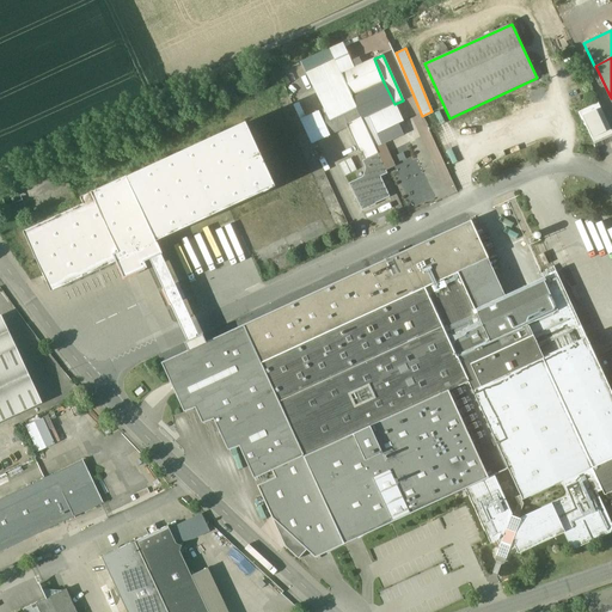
[(374,59),(341,74),(352,97),(384,83),(374,59)]
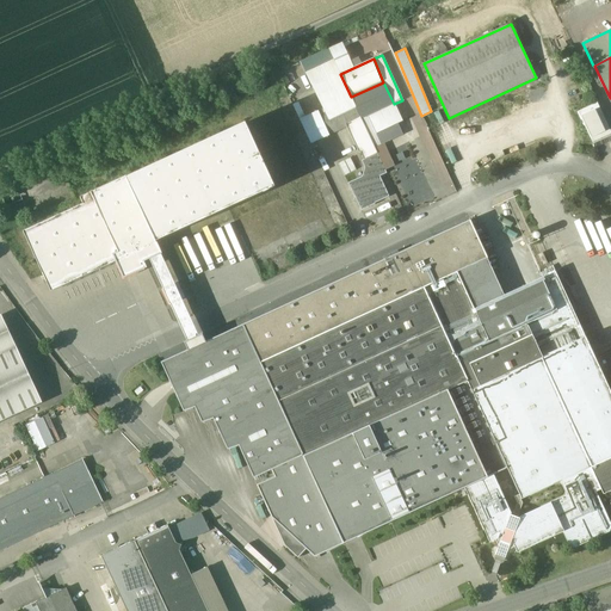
[(340,75),(313,88),(323,110),(351,98),(340,75)]
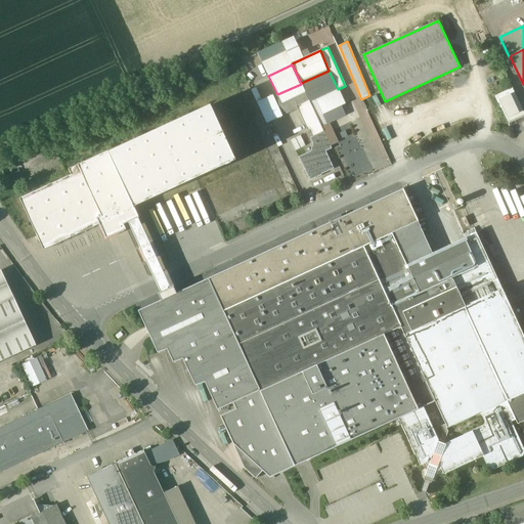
[(301,83),(301,84),(310,102),(315,99),(338,89),(329,71),(301,83)]
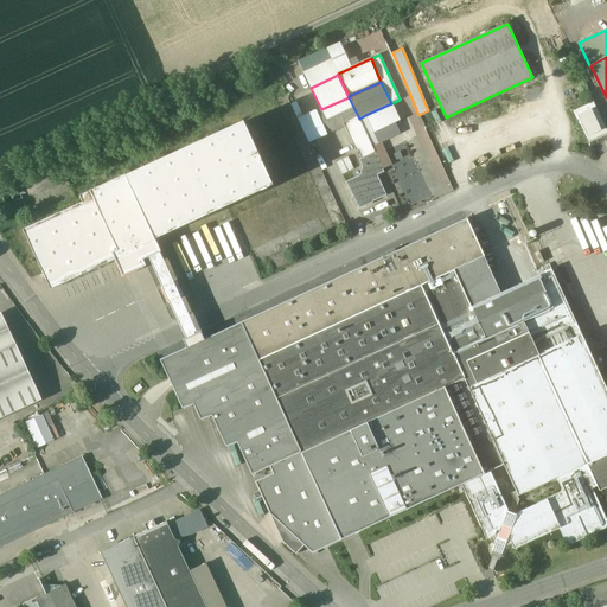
[(280,101),(287,97),(282,90),(276,94),(280,101)]
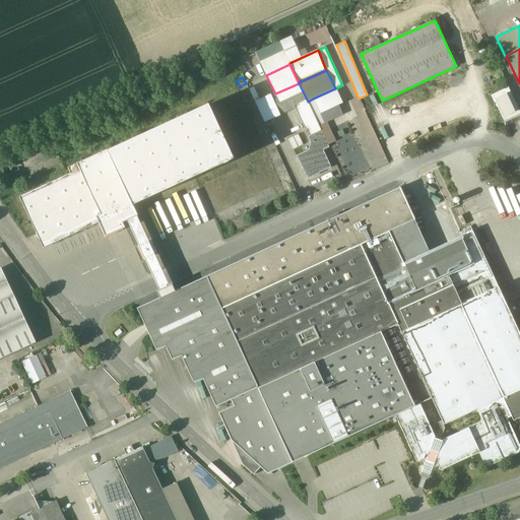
[(275,93),(271,95),(280,114),(308,102),(299,83),(275,93)]
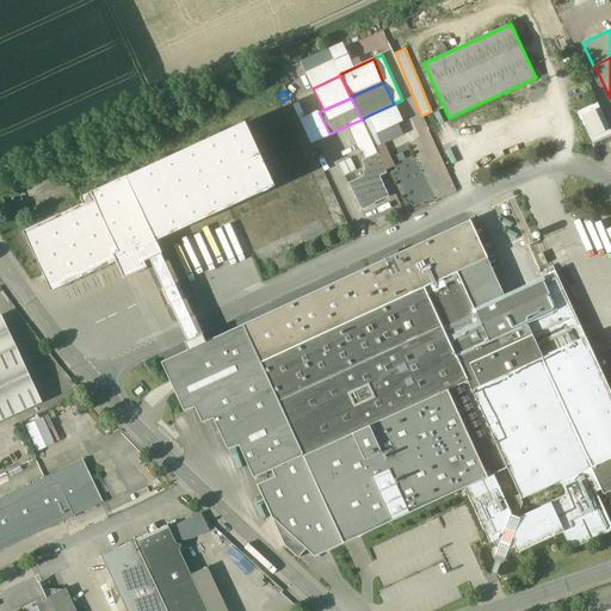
[(596,103),(576,111),(594,148),(610,140),(610,134),(602,113),(597,104),(596,103)]
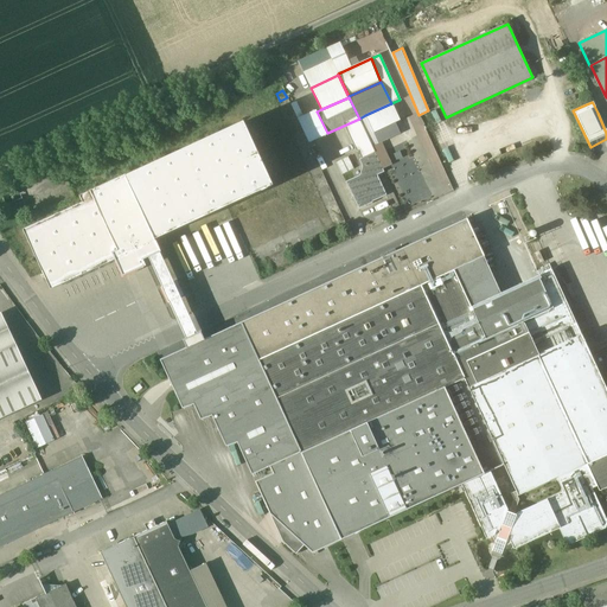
[(391,103),(365,115),(374,133),(400,121),(391,103)]
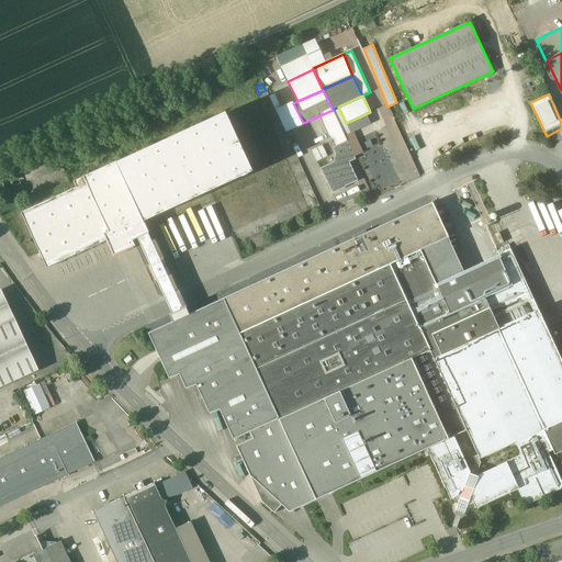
[(253,173),(223,111),(74,181),(76,187),(21,213),(47,270),(107,242),(113,257),(135,247),(133,242),(137,239),(147,235),(149,234),(144,224),(253,173)]
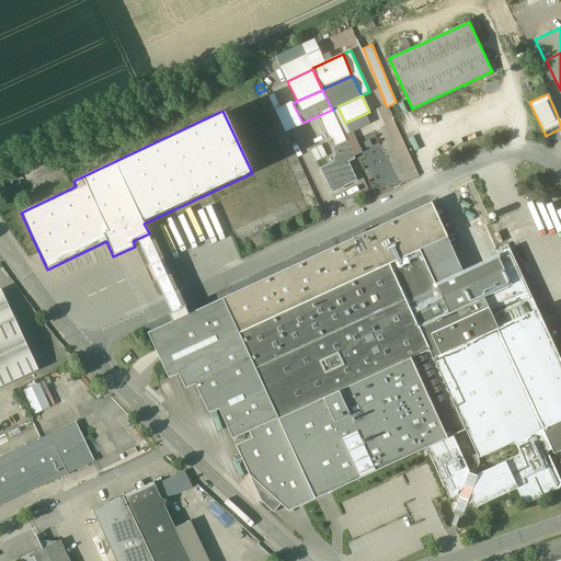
[(343,135),(332,141),(334,147),(346,141),(343,135)]
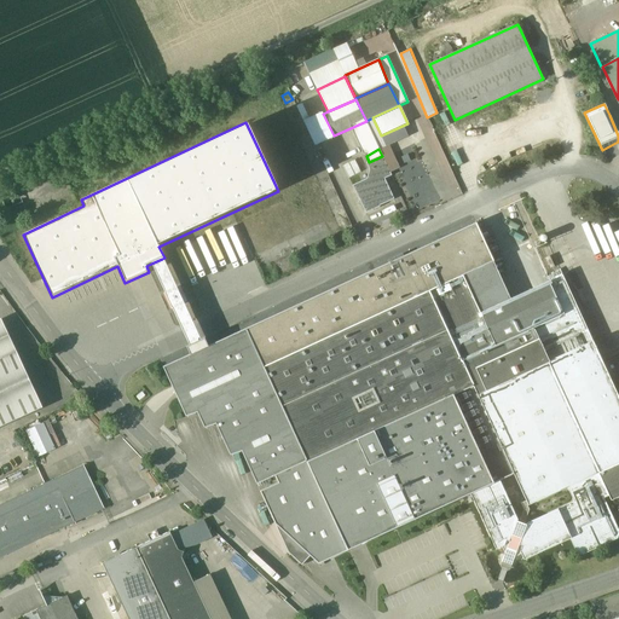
[(370,171),(366,179),(353,186),(366,214),(380,207),(394,200),(385,179),(392,175),(382,156),(369,162),(366,163),(370,171)]
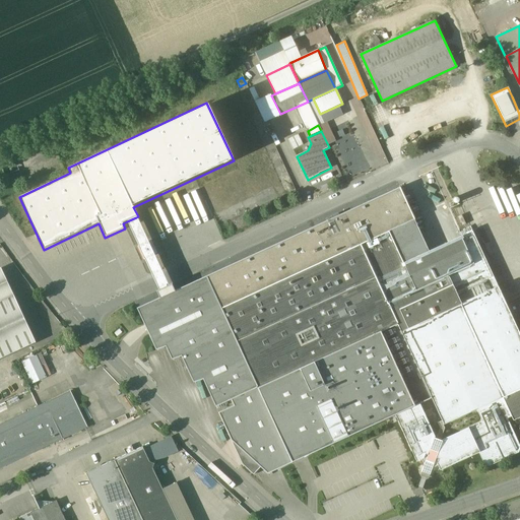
[(107,133),(83,144),(87,153),(111,143),(107,133)]
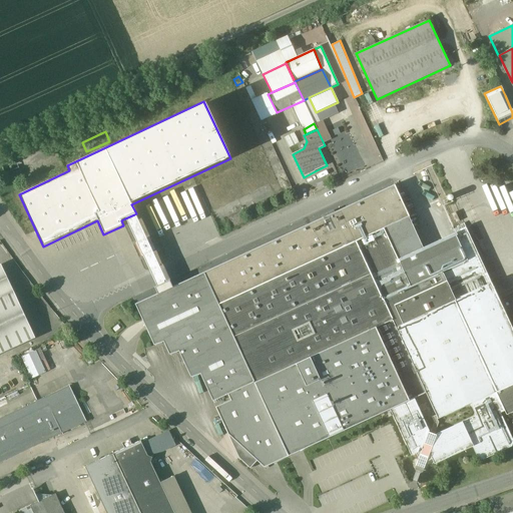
[(286,137),(292,148),(301,143),(294,132),(286,137)]
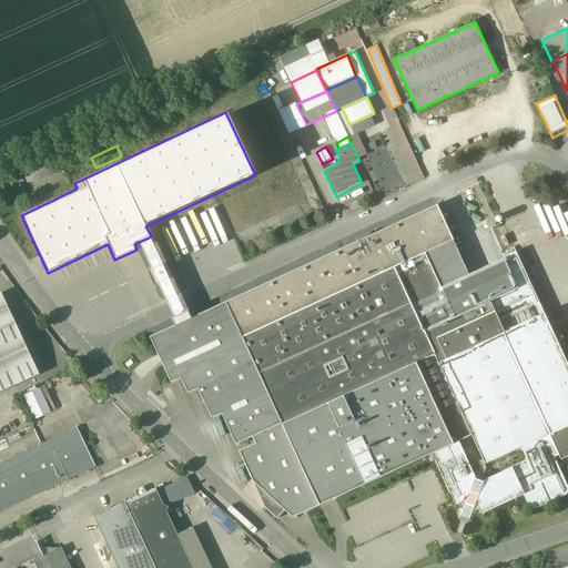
[(91,158),(81,162),(85,172),(95,168),(91,158)]
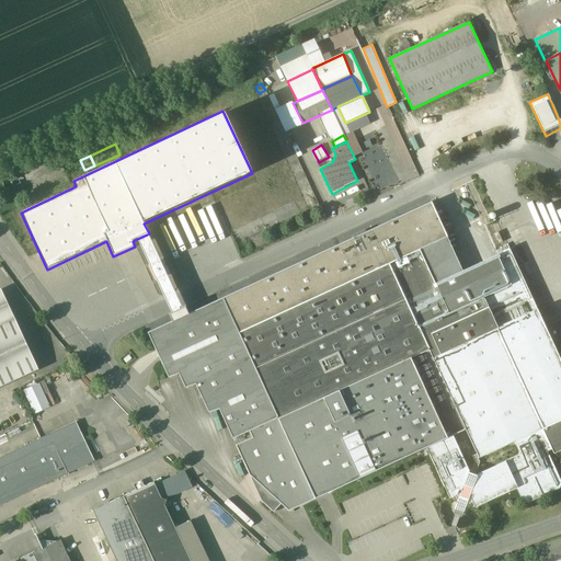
[(22,185),(6,187),(7,197),(23,195),(22,185)]
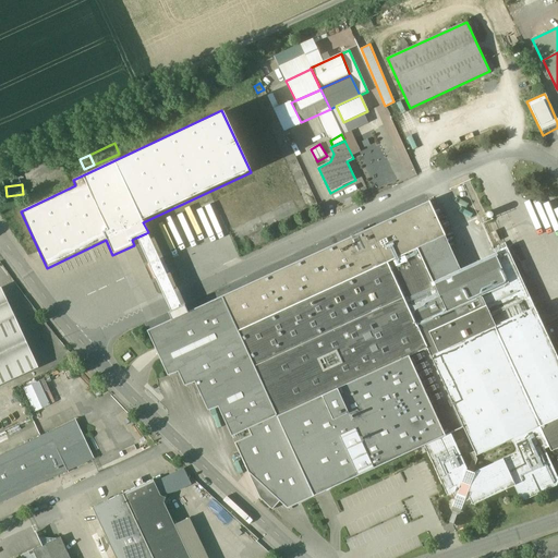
[(429,202),(221,296),(237,331),(417,249),(445,237),(429,202)]
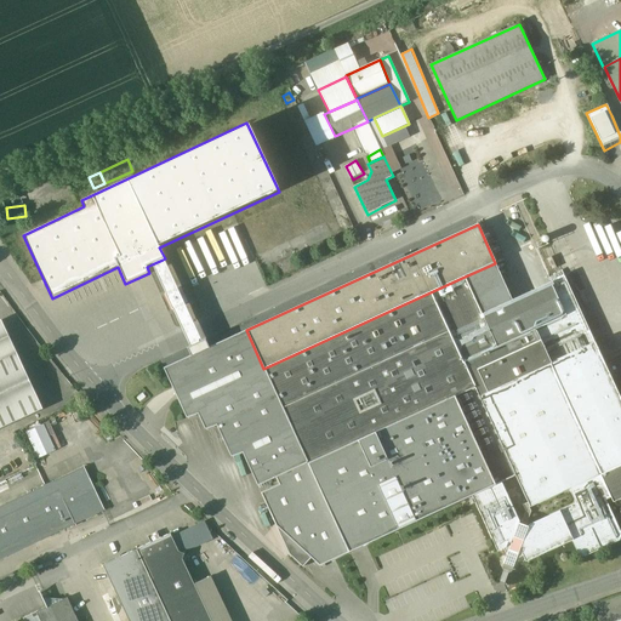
[(557,268),(551,256),(545,260),(551,271),(557,268)]
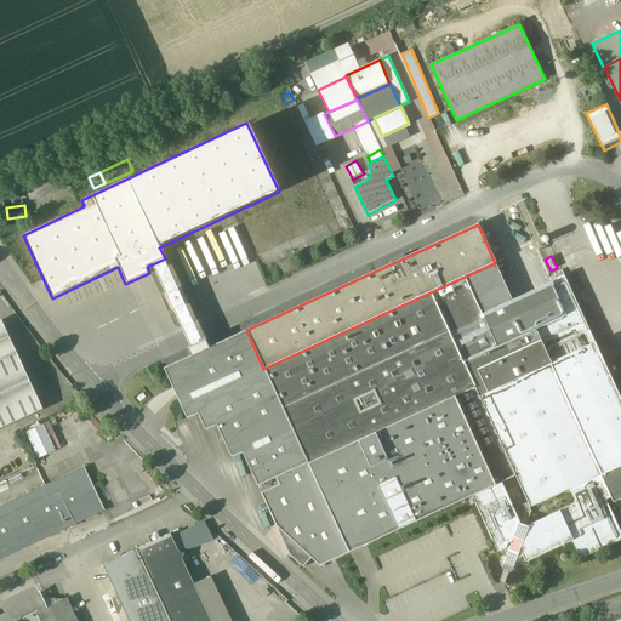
[(152,265),(189,347),(201,342),(163,260),(152,265)]
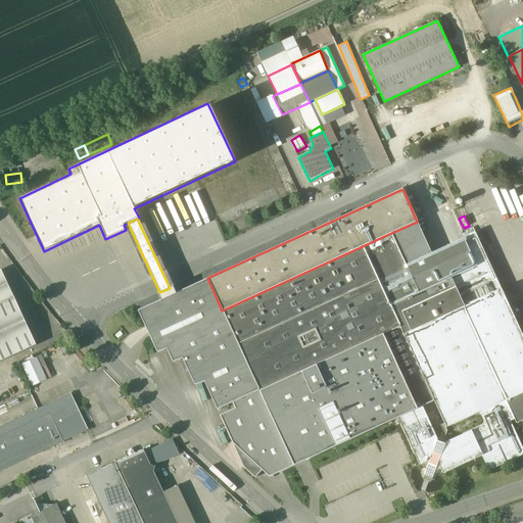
[(417,222),(391,233),(406,265),(431,253),(417,222)]
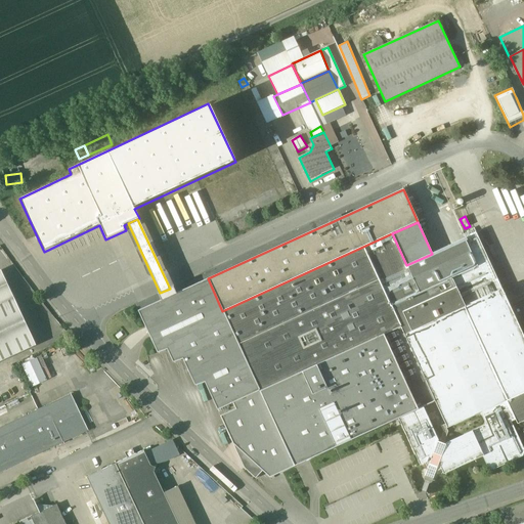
[(479,232),(476,233),(464,238),(477,266),(489,261),(490,264),(493,263),(479,232)]
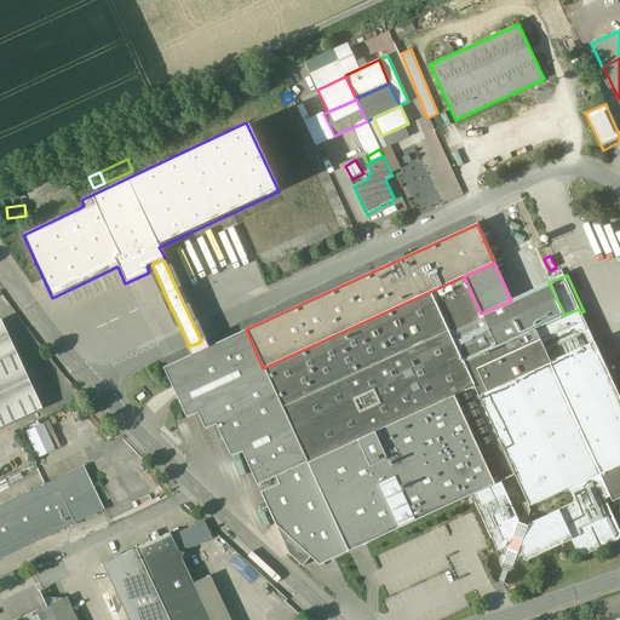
[(464,276),(263,368),(306,463),(474,386),(507,371),(497,346),(481,314),(464,276)]
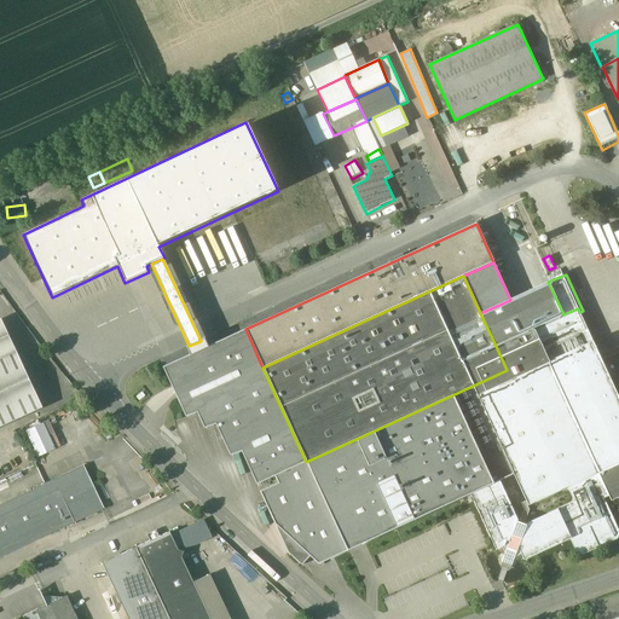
[(510,300),(480,313),(496,346),(563,314),(548,282),(510,300)]
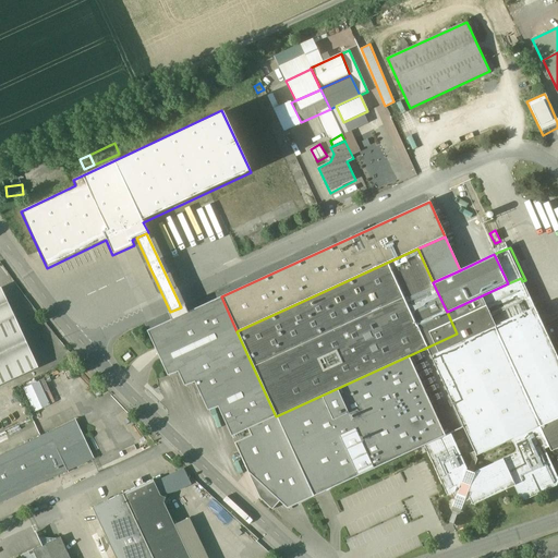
[(508,283),(447,312),(457,334),(426,348),(463,427),(474,452),(475,456),(476,456),(511,439),(518,452),(475,472),(474,473),(472,472),(468,471),(466,470),(466,469),(450,434),(424,446),(447,496),(451,494),(455,501),(452,507),(461,510),(463,505),(471,501),(472,505),(513,486),(520,498),(525,500),(557,486),(557,481),(557,478),(544,449),(549,447),(550,451),(557,448),(557,359),(522,281),(521,278),(508,283)]
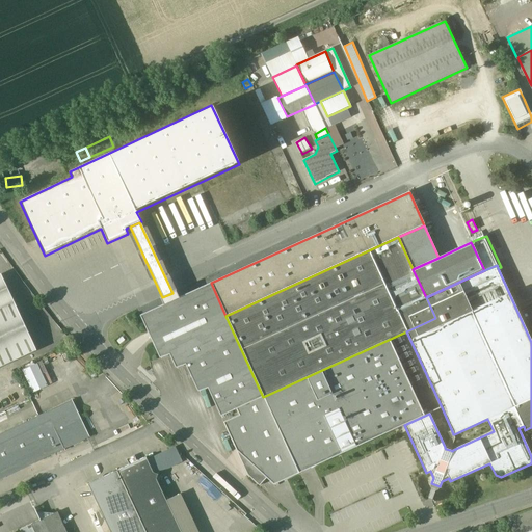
[(1,274),(0,274),(0,309),(15,302),(1,274)]
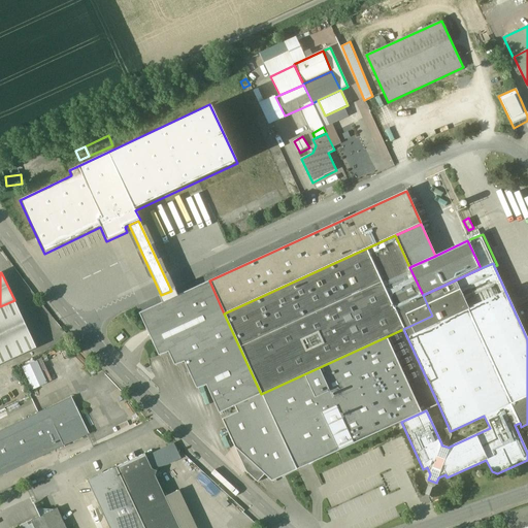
[(224,314),(209,281),(177,296),(174,289),(171,291),(161,295),(159,296),(162,303),(139,314),(159,356),(168,353),(174,366),(185,362),(196,389),(206,386),(219,414),(234,406),(261,394),(224,314)]
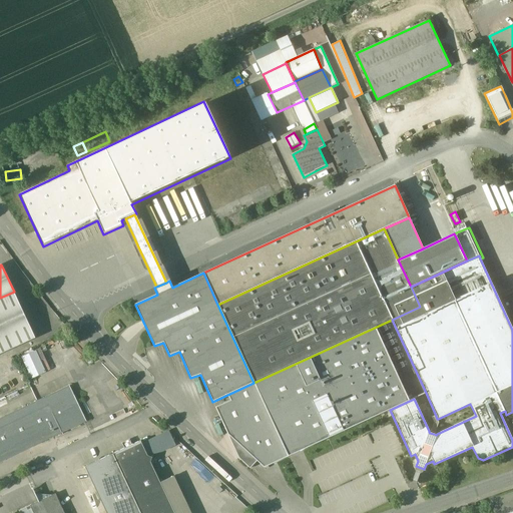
[(0,298),(0,354),(35,338),(14,292),(0,298)]
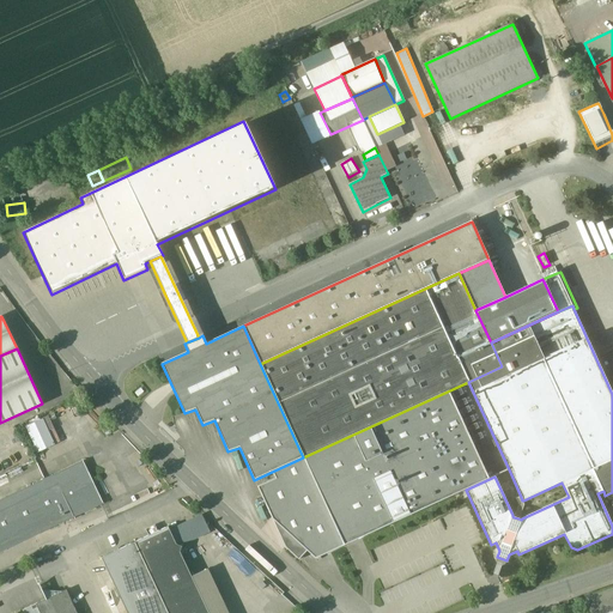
[(303,457),(272,472),(275,479),(258,486),(285,547),(299,560),(307,551),(316,559),(466,490),(495,477),(509,469),(468,382),(303,457)]
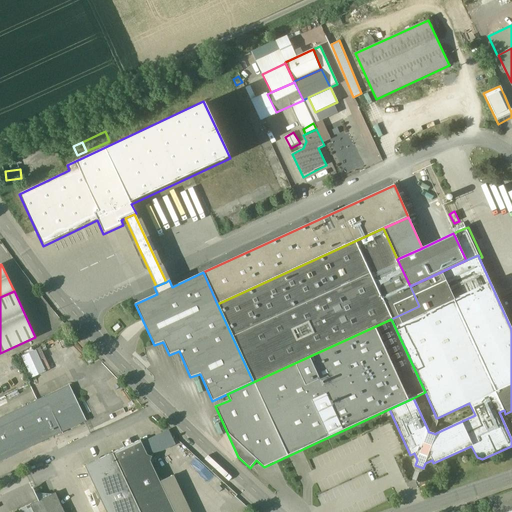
[(0,417),(0,461),(86,421),(69,385),(0,417)]
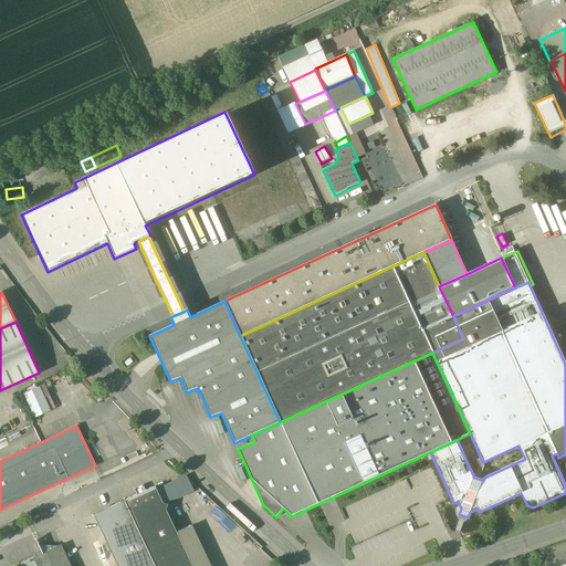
[(481,459),(477,461),(479,467),(474,478),(479,479),(484,467),(482,462),(481,459)]
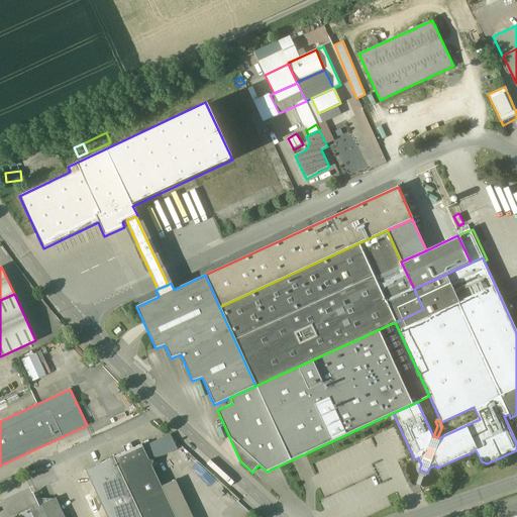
[(153,461),(148,459),(141,444),(114,457),(141,516),(176,516),(151,466),(153,461)]
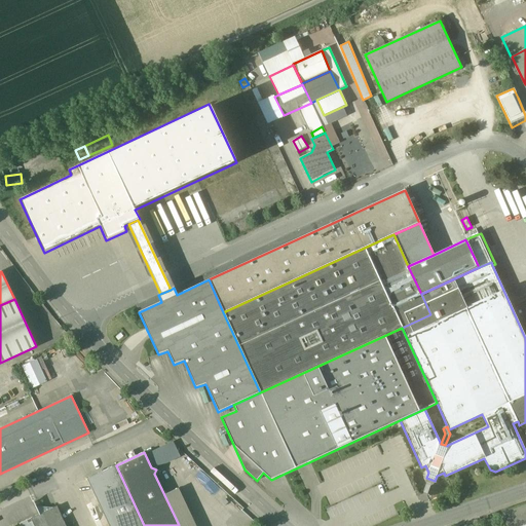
[(144,525),(116,465),(87,479),(109,525),(144,525)]
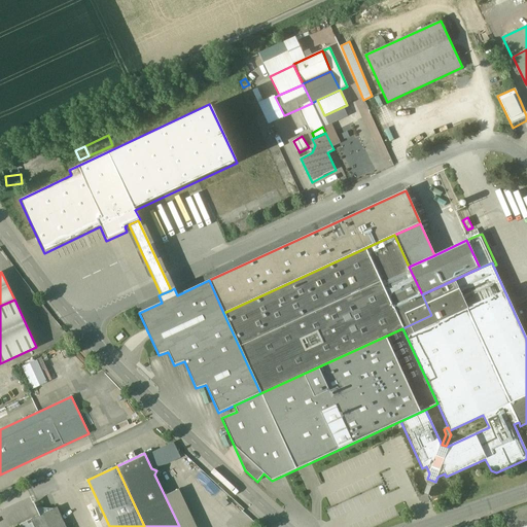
[(66,526),(57,507),(20,525),(21,526),(66,526)]
